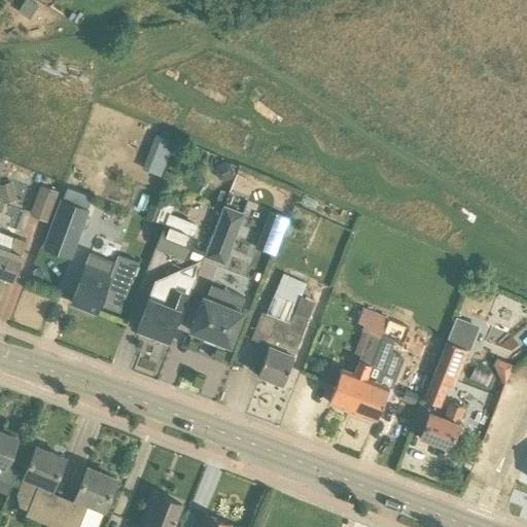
[(165,175),(174,138),(155,134),(146,170),(165,175)]
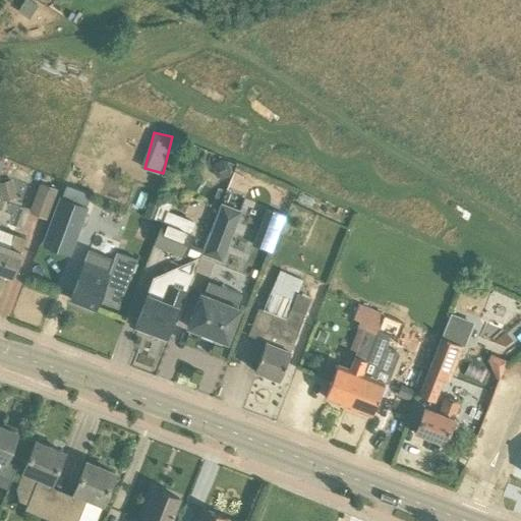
[(221,179),(230,176),(233,166),(221,161),(214,164),(213,167),(217,176),(221,179)]
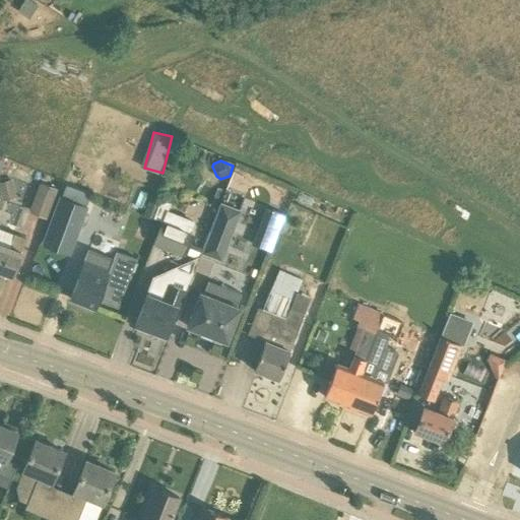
[(0,194),(2,201),(16,196),(12,181),(0,184),(0,194)]
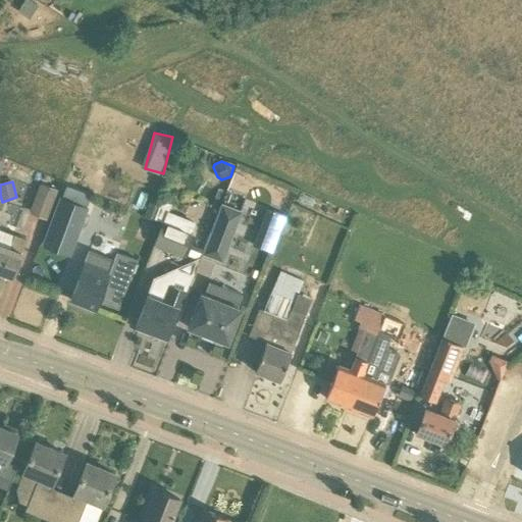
[(45,219),(56,191),(41,186),(31,214),(45,219)]
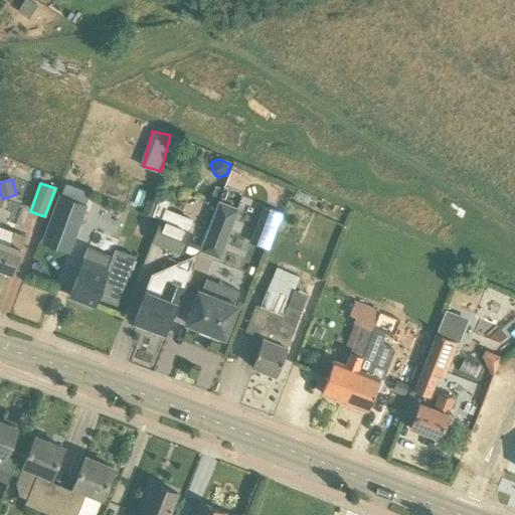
[(58,195),(41,242),(70,252),(88,206),(58,195)]
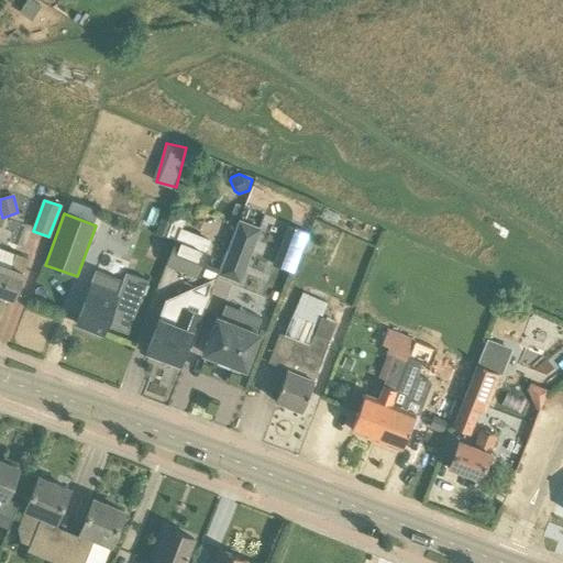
[(172,224),(162,220),(156,234),(166,238),(172,224)]
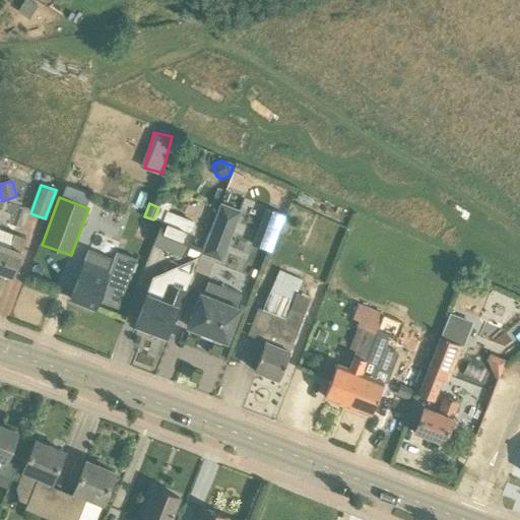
[(210,233),(230,240),(241,211),(220,204),(210,233)]
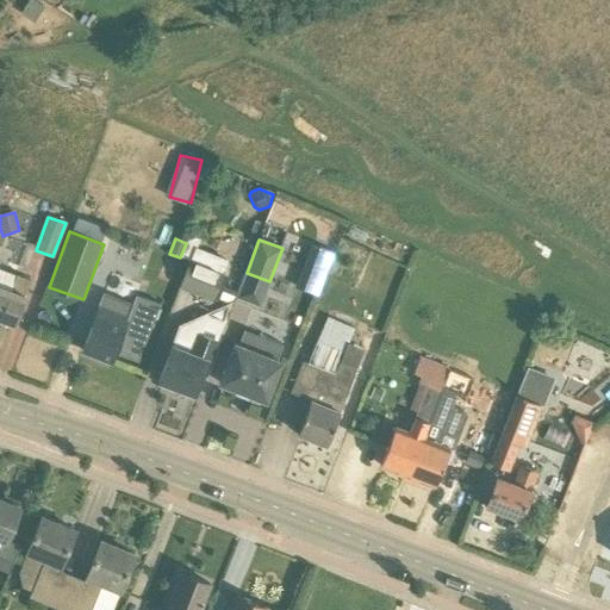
[(323,244),(313,271),(356,285),(366,259),(323,244)]
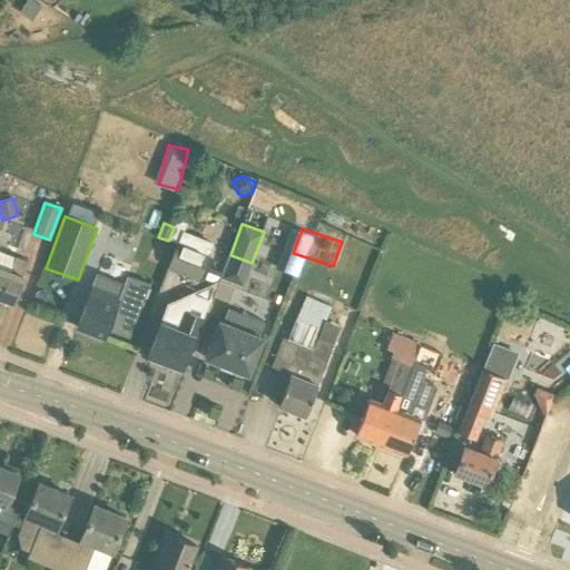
[(197,279),(204,262),(176,249),(168,267),(197,279)]
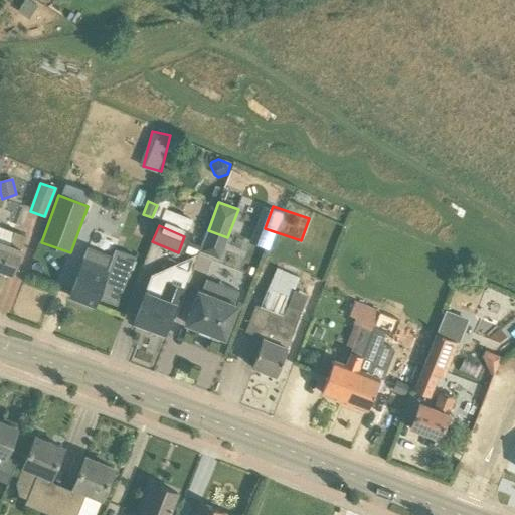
[(25,236),(14,232),(9,245),(0,241),(0,270),(12,274),(21,249),(20,249),(25,236)]
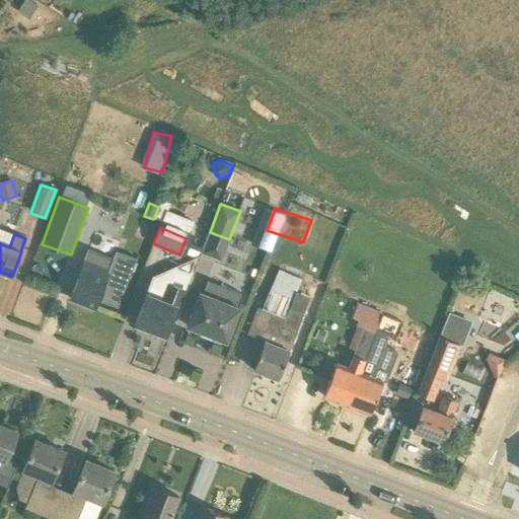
[(113,260),(89,250),(71,299),(94,308),(97,302),(119,310),(138,261),(116,252),(113,260)]
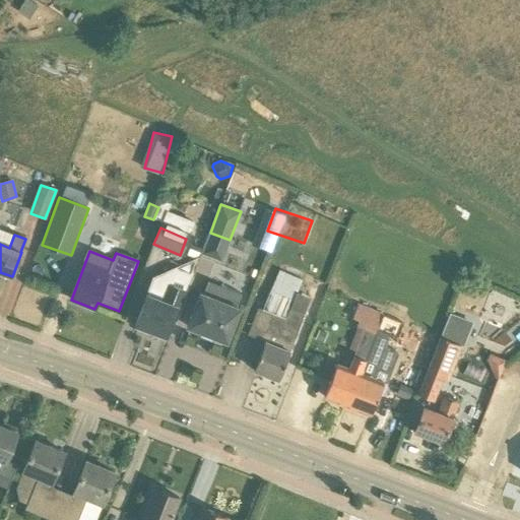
[(137,329),(148,334),(150,329),(166,335),(177,307),(181,309),(194,276),(192,275),(191,276),(174,269),(154,278),(136,324),(139,325),(137,329)]
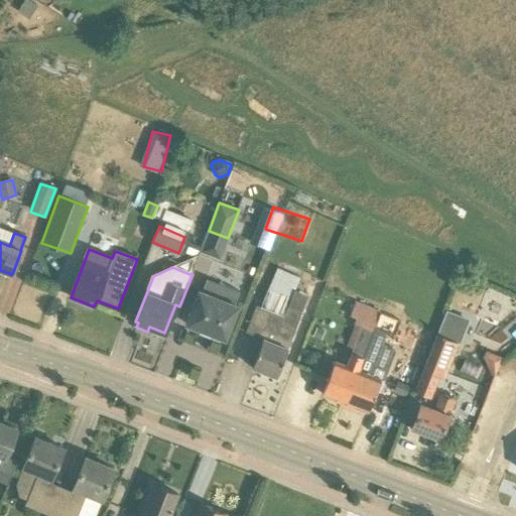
[(302,312),(287,307),(298,279),(278,271),(263,308),(257,305),(248,327),(265,334),(252,367),(277,377),(302,312)]
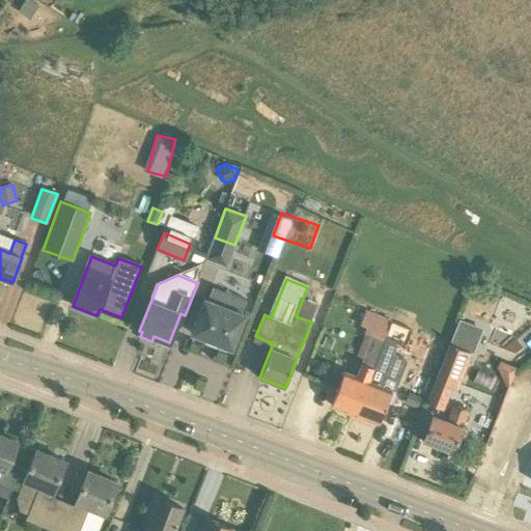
[(204,299),(191,333),(205,339),(205,341),(216,345),(217,343),(231,350),(245,314),(242,313),(247,300),(213,287),(207,300),(204,299)]
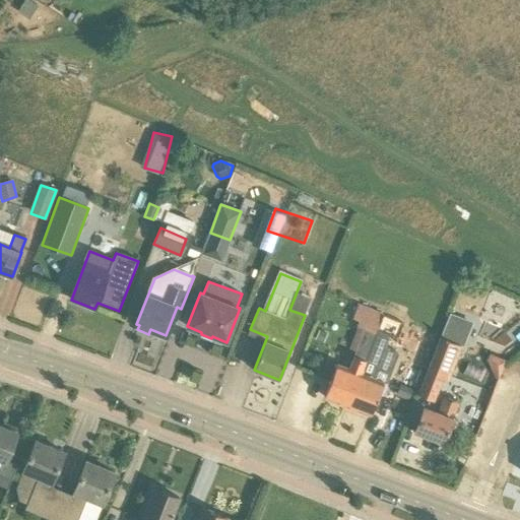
[(347,406),(366,361),(383,315),(358,304),(351,319),(358,321),(355,327),(356,328),(347,351),(354,354),(349,369),(337,364),(325,397),(347,406)]
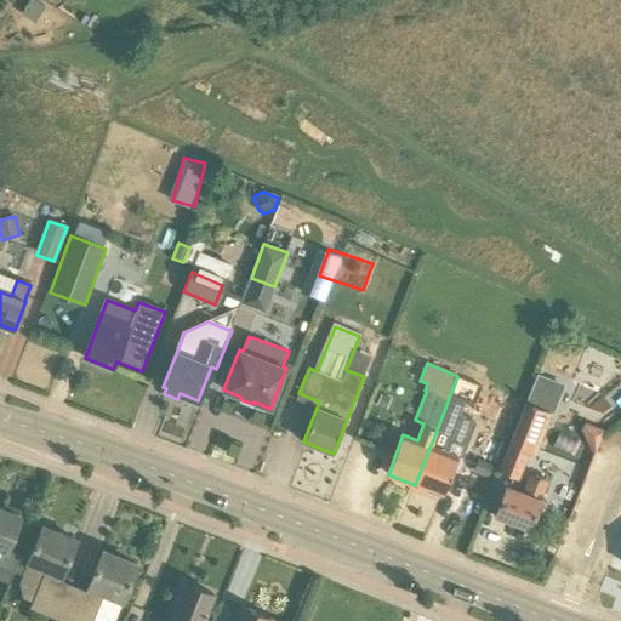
[(482,385),(457,376),(437,431),(415,485),(443,495),(459,456),(444,450),(461,404),(472,409),(482,385)]
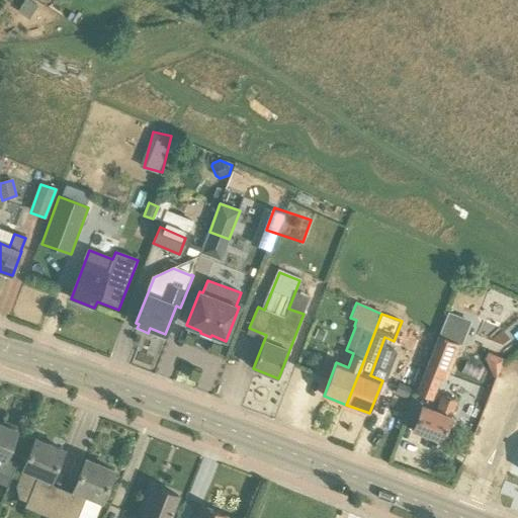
[(327,332),(319,329),(315,340),(323,343),(327,332)]
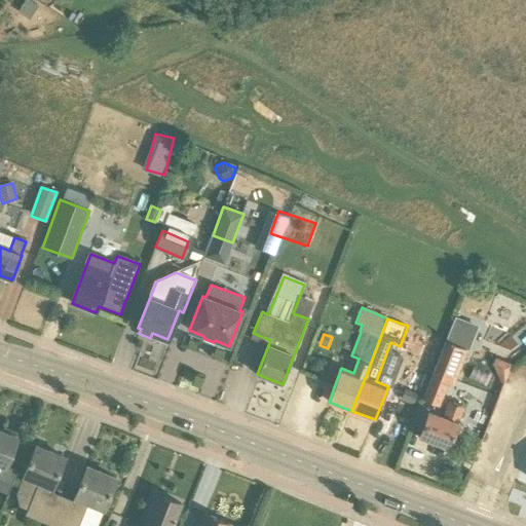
[(438,407),(447,385),(452,387),(466,350),(445,342),(422,401),(438,407)]
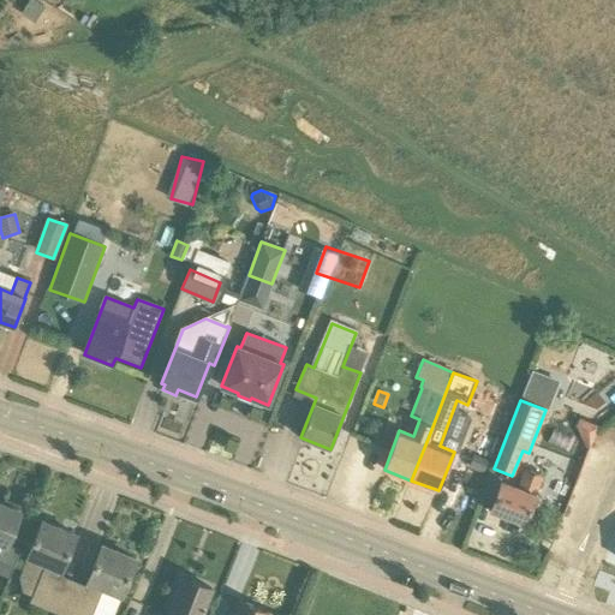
[(586,446),(590,448),(598,425),(579,417),(577,424),(586,446)]
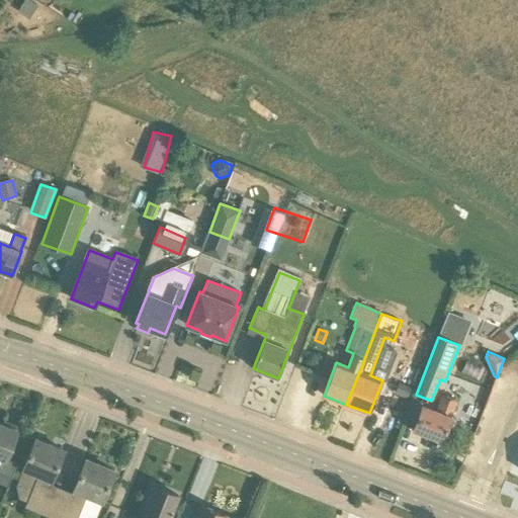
[(412,389),(400,384),(397,396),(409,400),(412,389)]
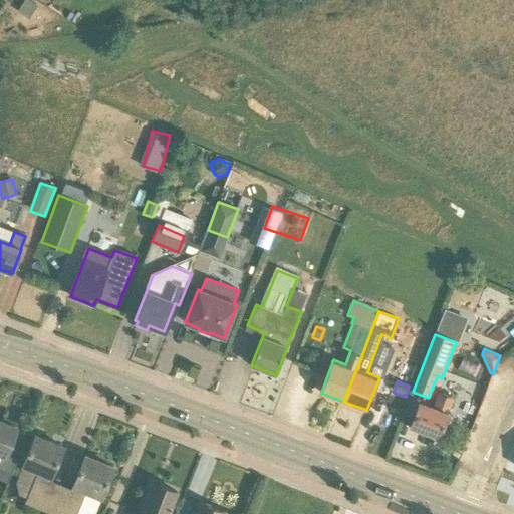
[(453,399),(440,393),(434,408),(419,403),(410,427),(438,438),(453,399)]
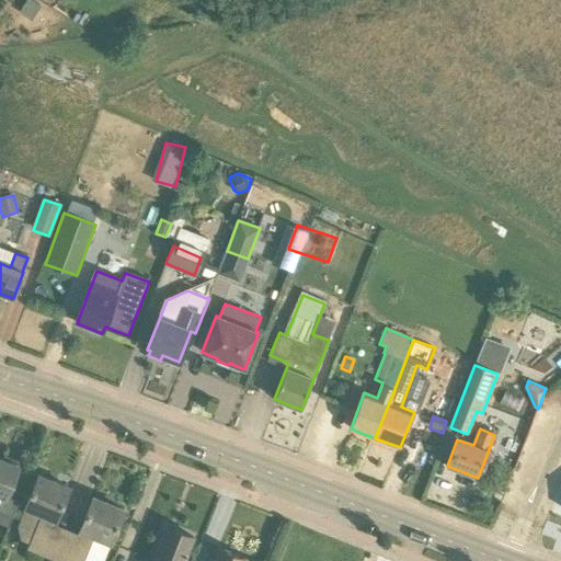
[(0,512),(12,517),(19,502),(6,496),(20,461),(4,456),(2,460),(0,459),(0,512)]
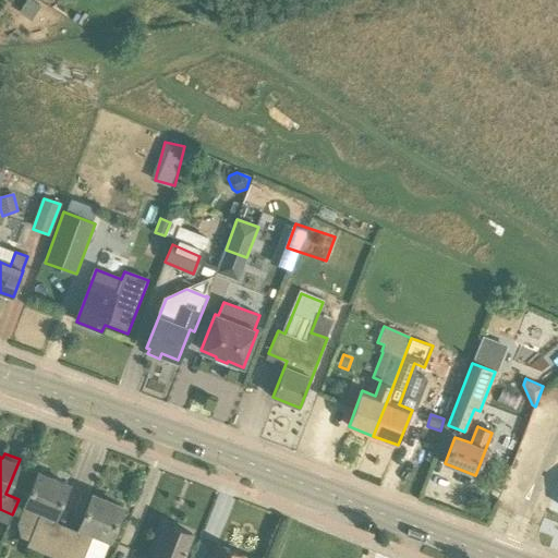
[(27,546),(52,557),(64,526),(53,522),(69,485),(38,473),(25,506),(41,511),(27,546)]
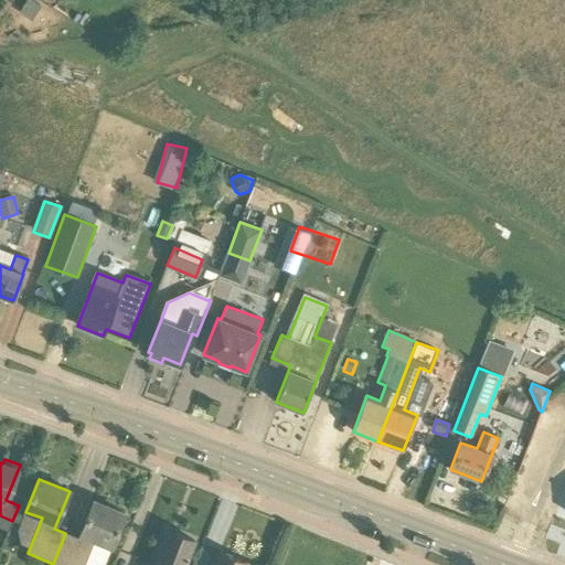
[(65,533),(53,564),(56,564),(85,564),(95,541),(112,546),(125,513),(94,501),(80,539),(65,533)]
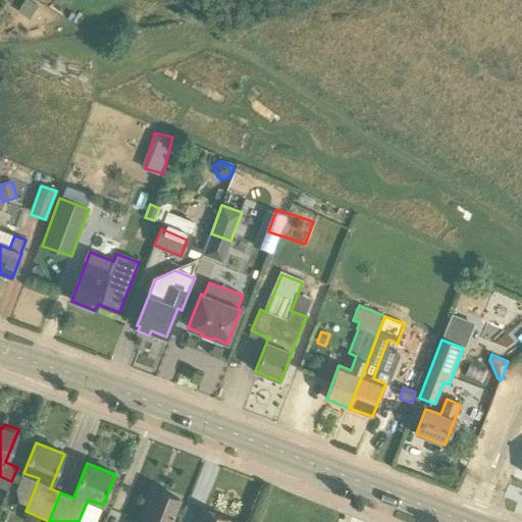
[(170,521),(179,501),(154,489),(141,521),(170,521)]
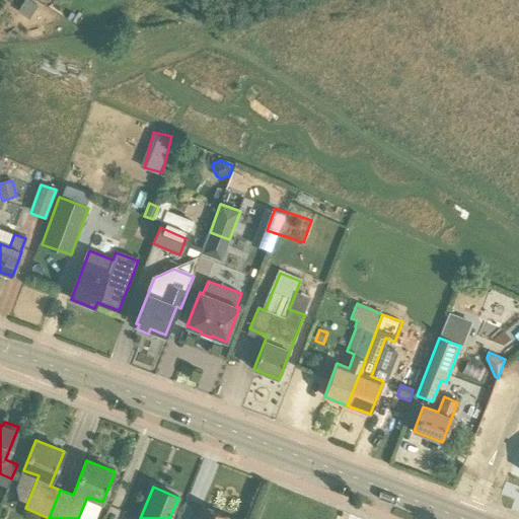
[(202,506),(197,518),(226,518),(227,516),(202,506)]
